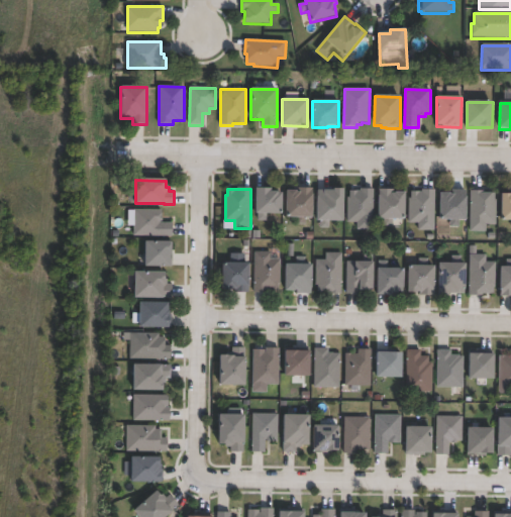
[(278,189),(278,190),(282,190),(282,211),(267,211),(267,220),(258,220),(259,211),(256,211),(256,189),(270,190),(270,189),(278,189)]
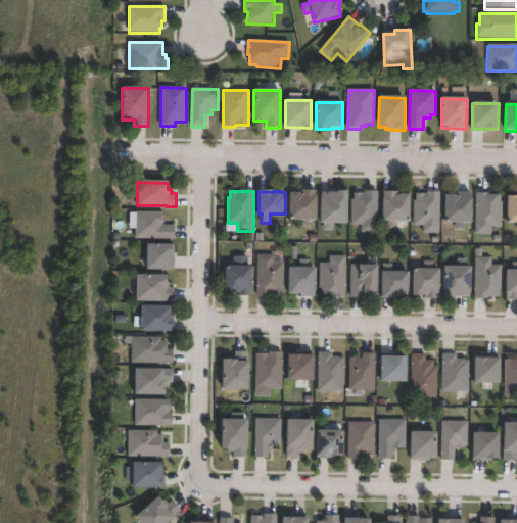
[(317,193),(316,218),(310,217),(310,226),(300,226),(300,218),(289,217),(290,191),(316,192),(316,193),(317,193)]
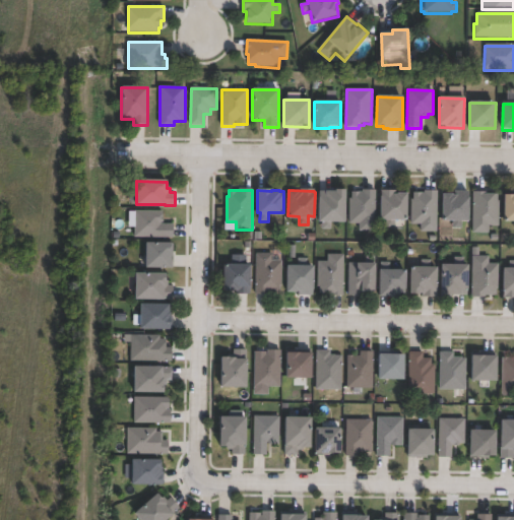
[(345,191),(345,220),(331,220),(331,228),(323,228),(323,219),(319,219),(319,194),(320,194),(320,191),(345,191)]
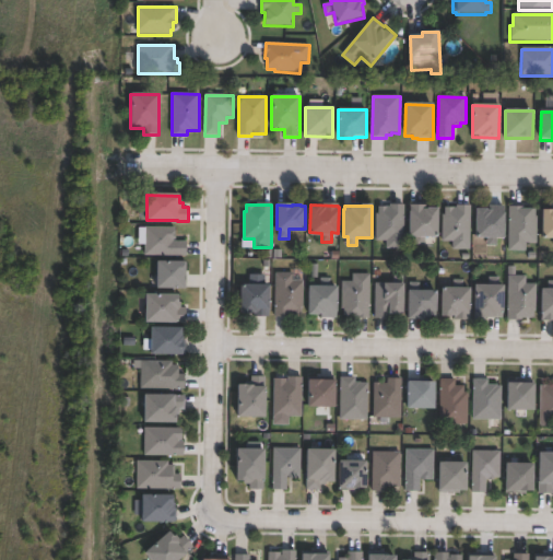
[(406,206),(404,247),(387,247),(387,240),(376,240),(377,212),(379,212),(379,206),(406,206)]
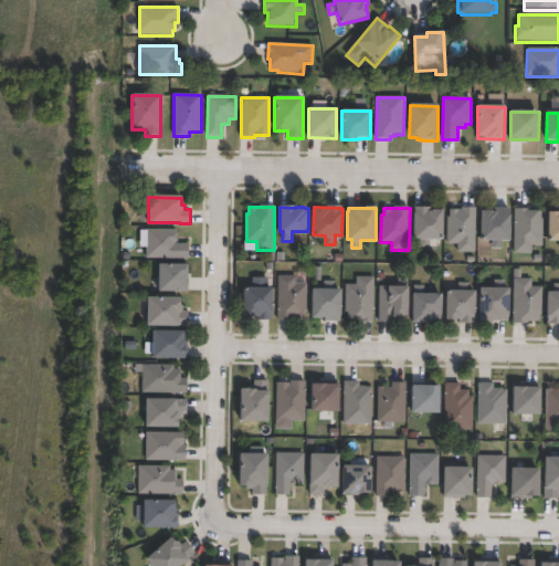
[(443,238),(431,238),(431,247),(421,247),(421,238),(414,238),(414,208),(443,208),(443,238)]
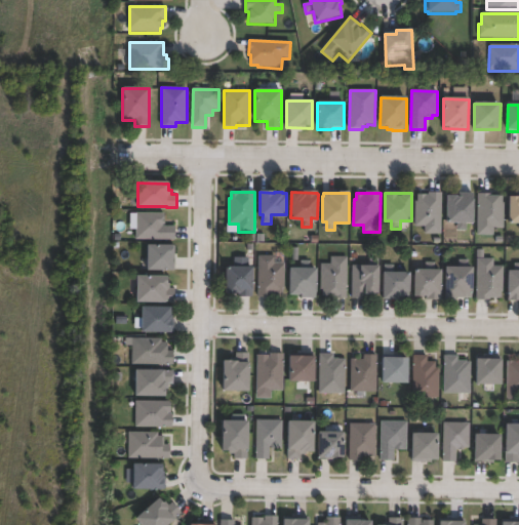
[(474,195),(473,221),(467,220),(467,230),(457,230),(457,221),(447,220),(447,193),(457,193),(457,194),(474,195)]
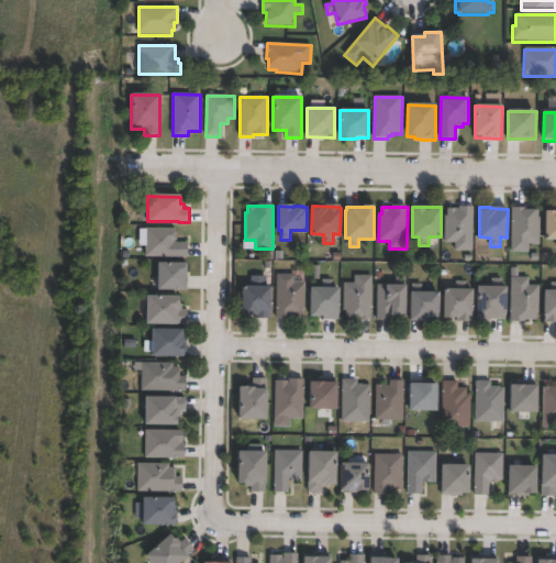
[(474,208),(474,250),(456,250),(456,242),(445,242),(446,214),(448,214),(448,208),(474,208)]
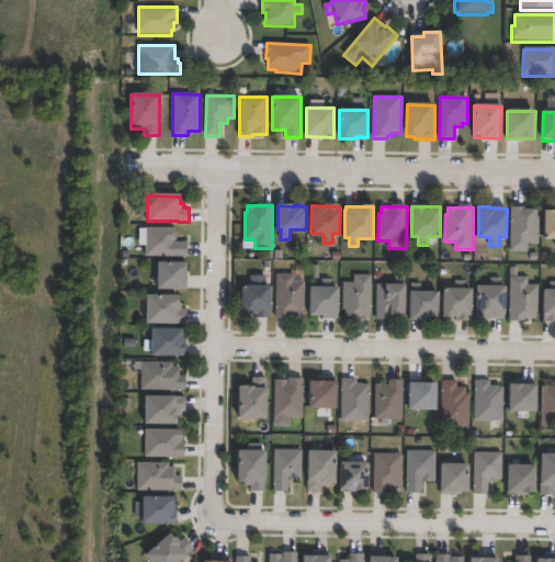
[(540,216),(540,243),(529,243),(529,250),(511,250),(512,208),(539,209),(537,216),(540,216)]
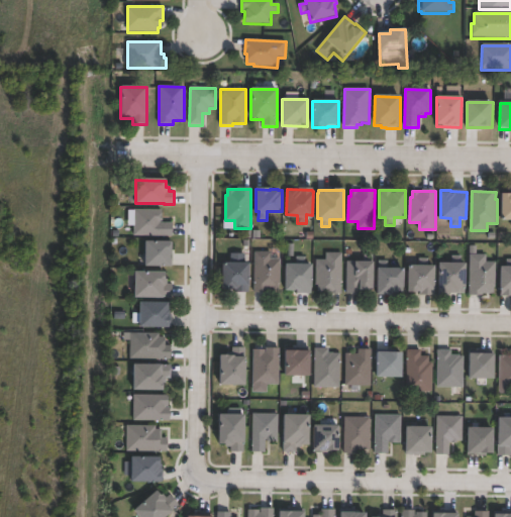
[(510,218),(502,218),(503,191),(510,191),(510,218)]
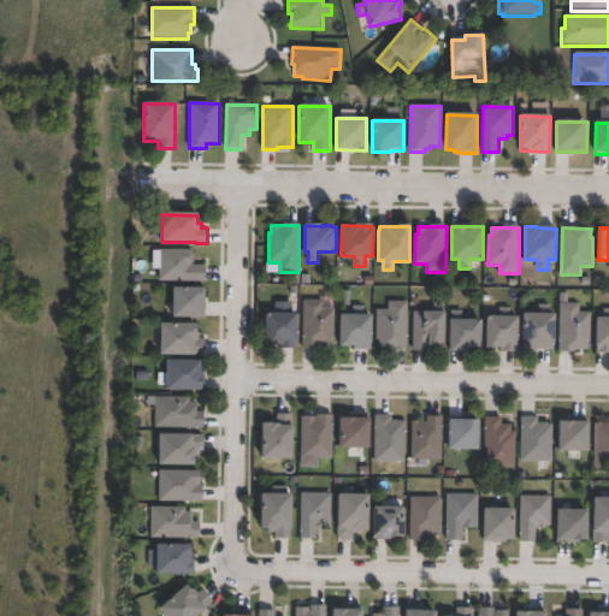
[(191,262),(191,265),(206,265),(206,280),(160,280),(160,249),(194,249),(194,262),(191,262)]
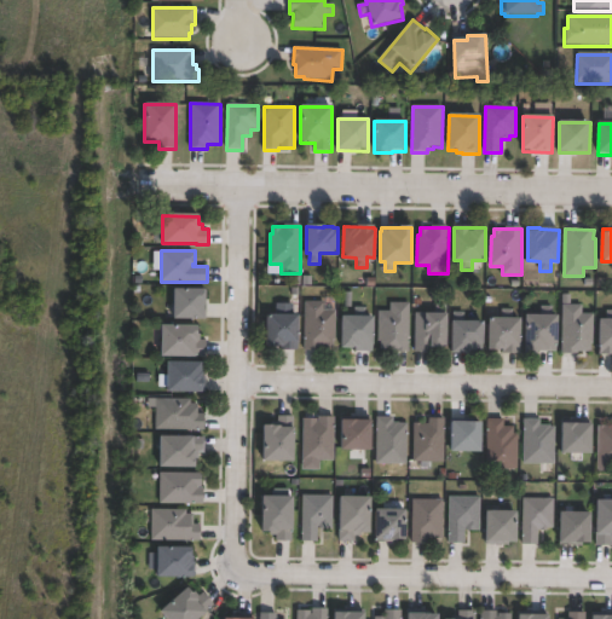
[(205,287),(205,288),(207,288),(207,317),(173,317),(173,287),(205,287)]
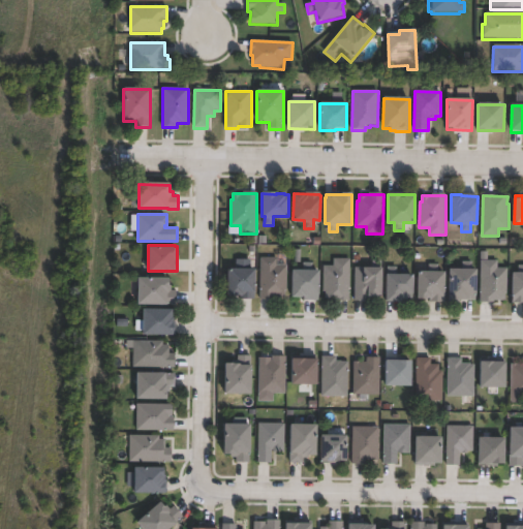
[(287,265),(287,290),(285,290),(285,297),(274,297),(274,299),(260,298),(262,256),(278,257),(277,265),(287,265)]
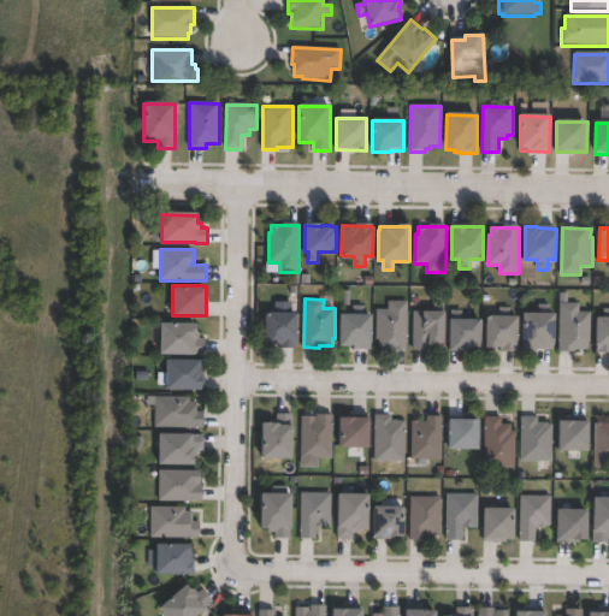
[(408,301),(408,349),(391,349),(391,347),(379,347),(379,338),(377,338),(377,308),(389,308),(389,300),(408,301)]
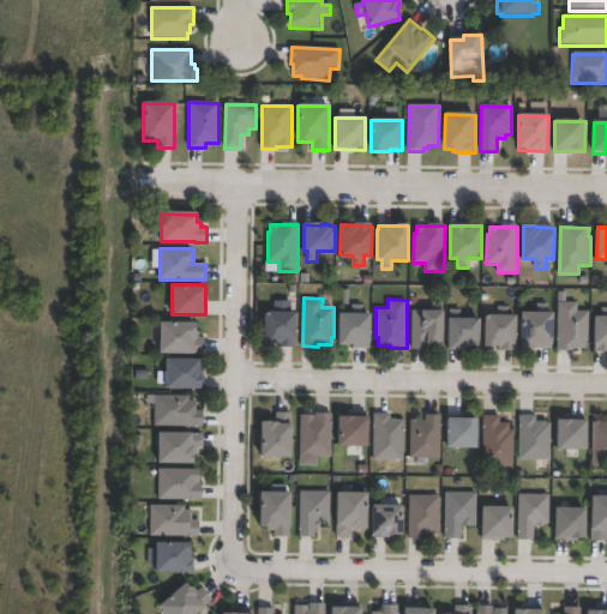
[(296,311),(295,345),(278,345),(278,342),(264,342),(264,309),(275,309),(275,300),(292,300),(292,311),(296,311)]
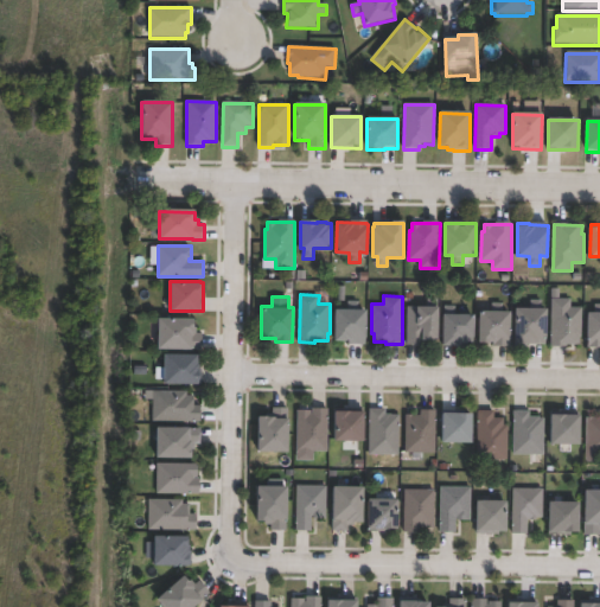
[(583,307),(582,337),(580,337),(580,343),(568,343),(568,345),(551,345),(553,298),(572,298),(572,306),(583,307)]
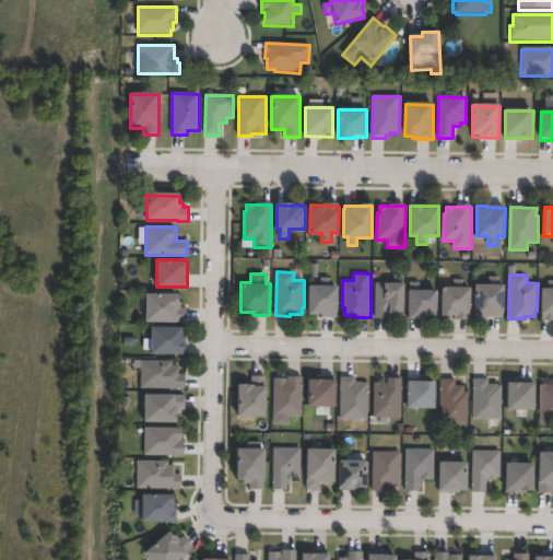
[(404,281),(403,313),(390,312),(390,317),(376,317),(376,281),(385,282),(385,281),(404,281)]
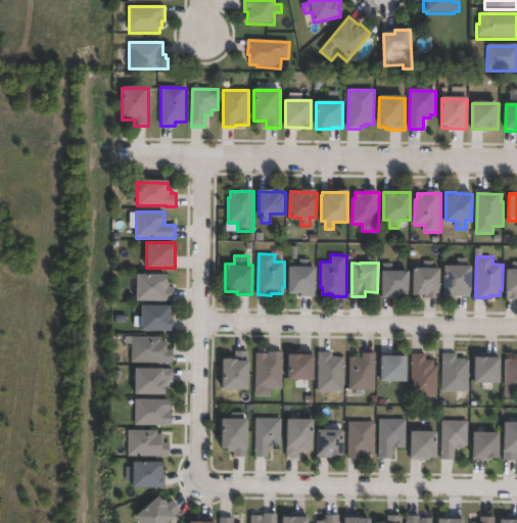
[(454,297),(444,297),(444,264),(472,264),(471,296),(454,295),(454,297)]
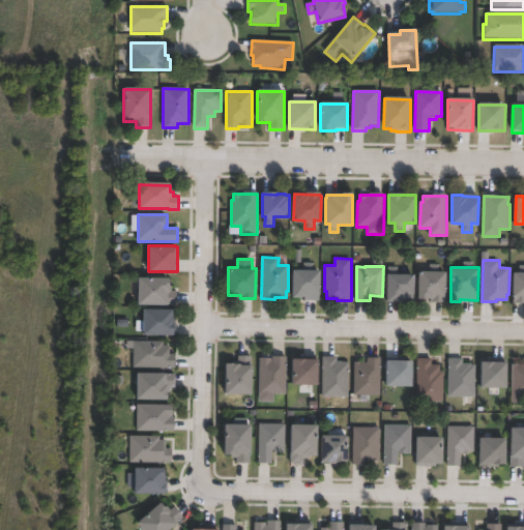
[(320,269),(319,300),(304,300),(304,296),(293,296),(293,268),(320,269)]
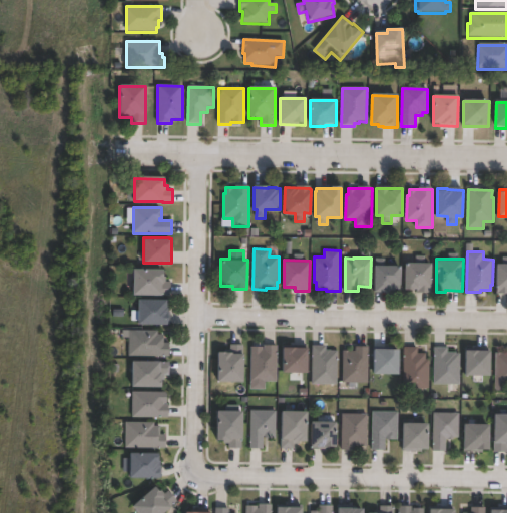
[(432,262),(432,292),(417,292),(417,289),(405,289),(406,261),(432,262)]
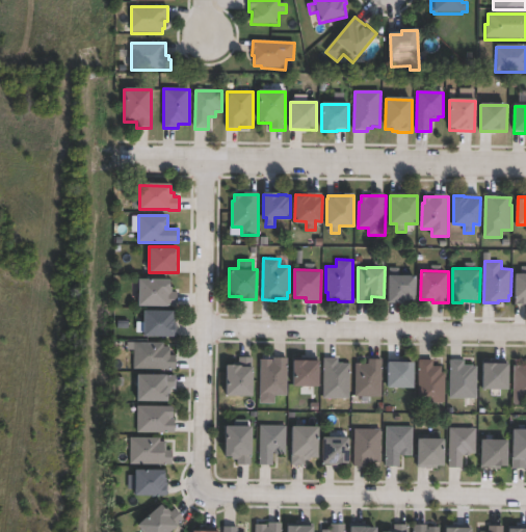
[(525,303),(516,303),(516,272),(525,272),(525,303)]
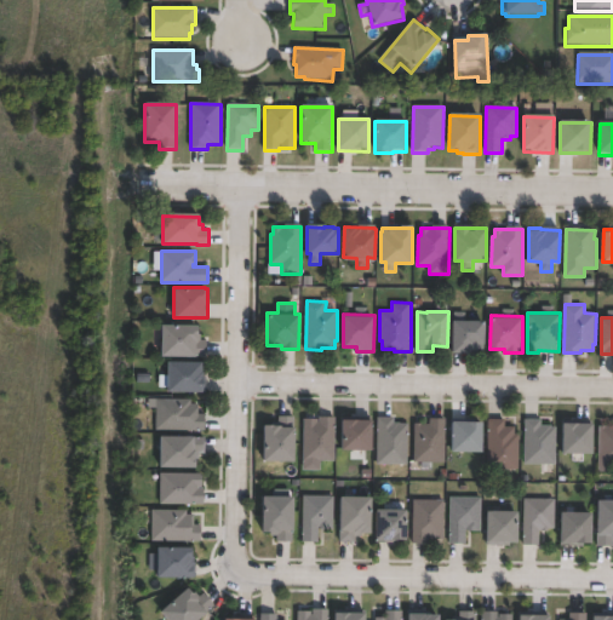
[(470,352),(453,351),(453,319),(486,320),(485,348),(477,348),(477,349),(470,349),(470,352)]
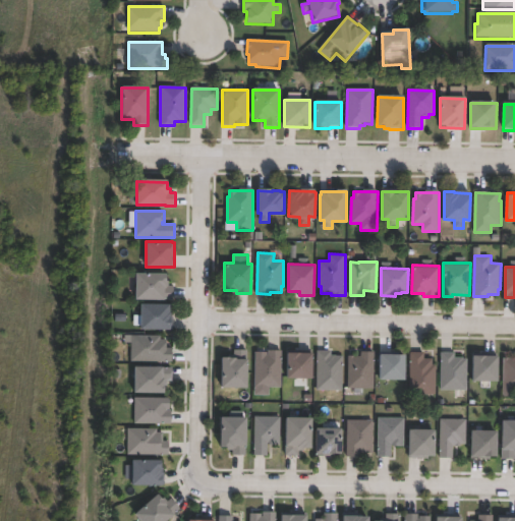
[(166,273),(166,280),(169,280),(169,285),(174,285),(174,299),(135,298),(135,272),(166,273)]
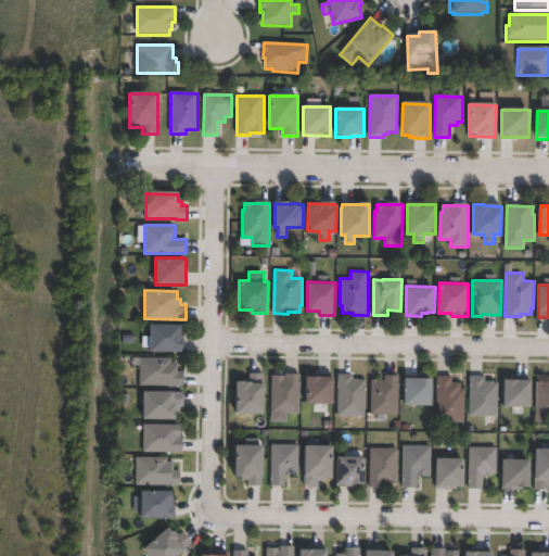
[(180,324),(180,332),(183,332),(183,338),(186,338),(184,351),(150,351),(150,323),(180,324)]
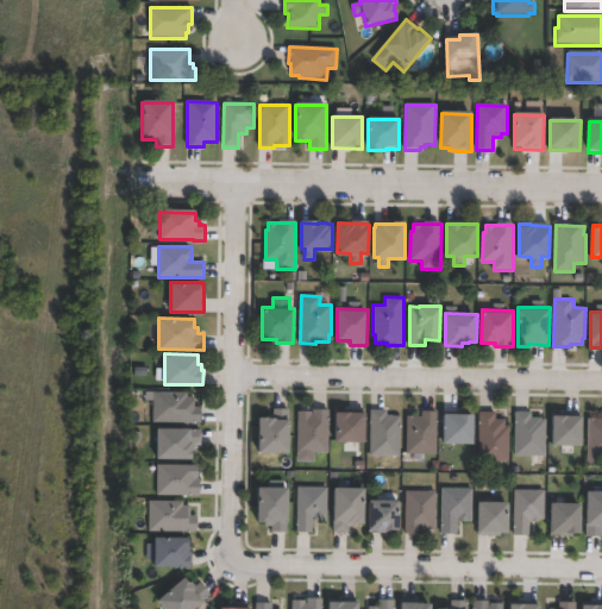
[(201,407),(201,424),(154,422),(154,400),(146,400),(146,391),(188,393),(188,396),(195,396),(195,407),(201,407)]
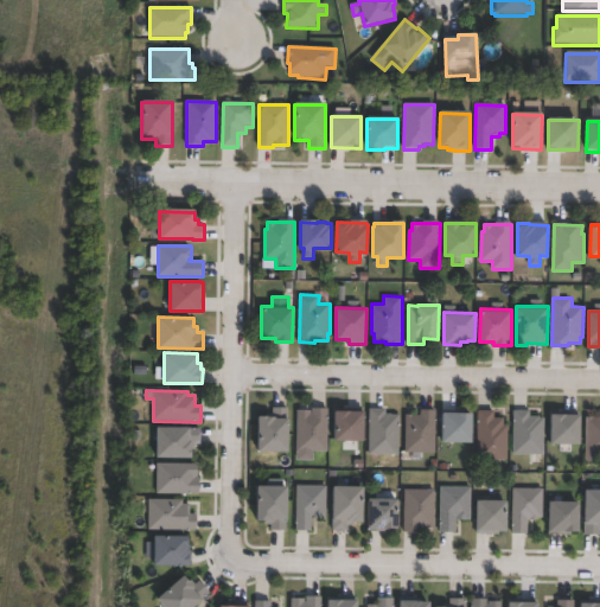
[(288,407),(287,452),(257,451),(259,415),(273,415),(273,407),(288,407)]
